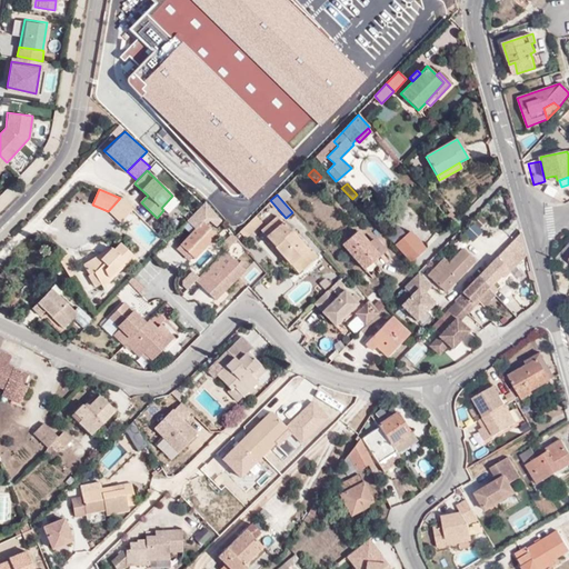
[(132,210),(120,198),(109,210),(121,221),(132,210)]
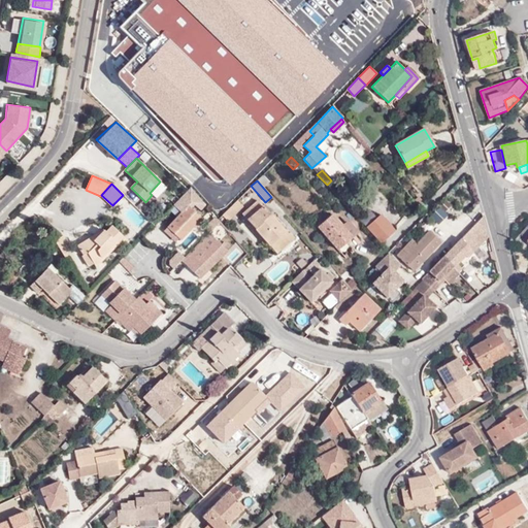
[(173,203),(182,211),(187,206),(195,213),(205,203),(190,188),(173,203)]
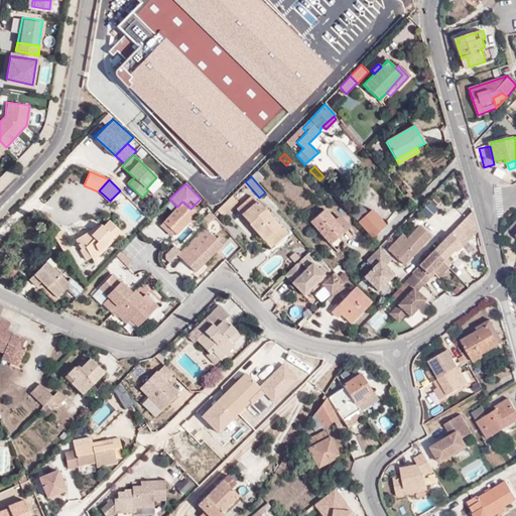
[(224,214),(236,202),(231,196),(219,209),(224,214)]
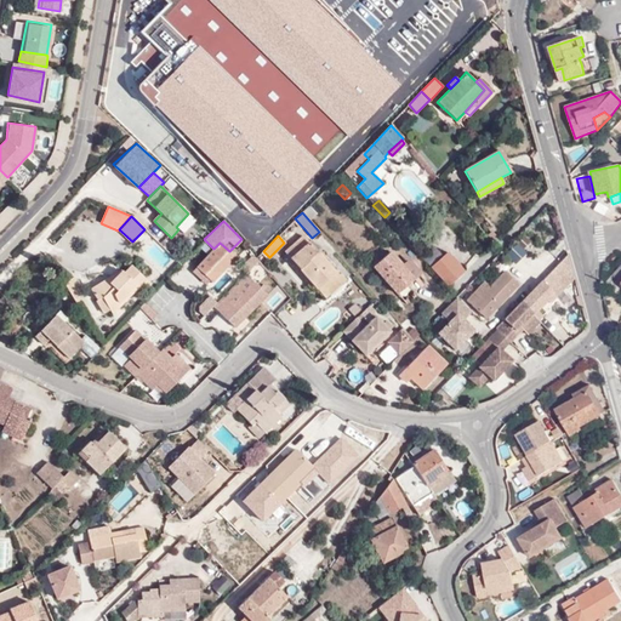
[(313,284),(317,288),(335,272),(303,235),(285,252),(291,260),(313,284)]
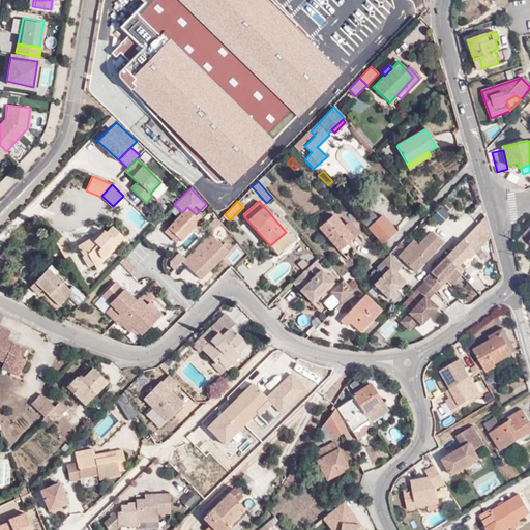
[(182,212),(169,227),(165,232),(173,240),(177,237),(181,241),(194,228),(196,229),(203,221),(196,214),(187,207),(182,212)]
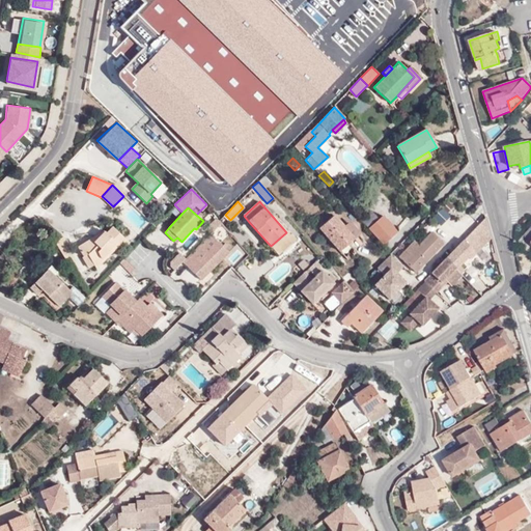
[(441,225),(450,216),(442,208),(434,217),(441,225)]
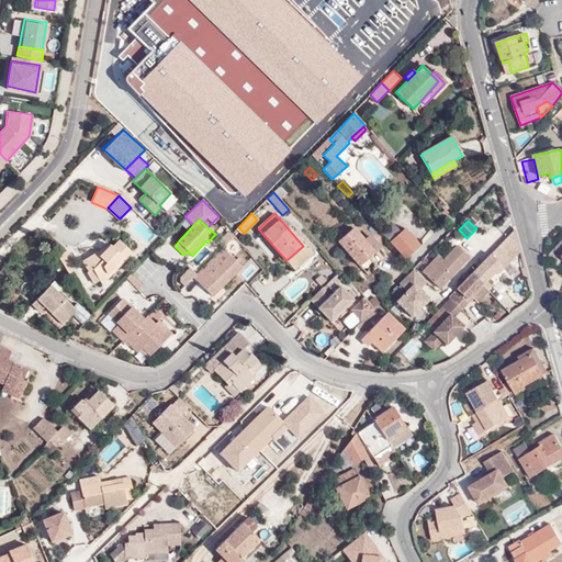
[(364,240),(353,227),(338,242),(359,266),(374,253),(373,250),(379,247),(369,236),(364,240)]
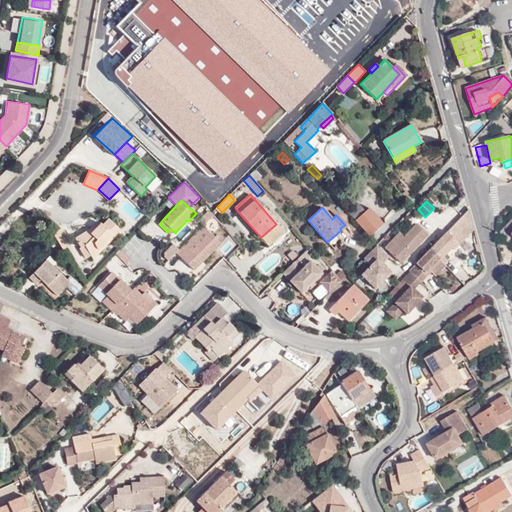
[(369,208),(354,220),(369,236),(383,224),(369,208)]
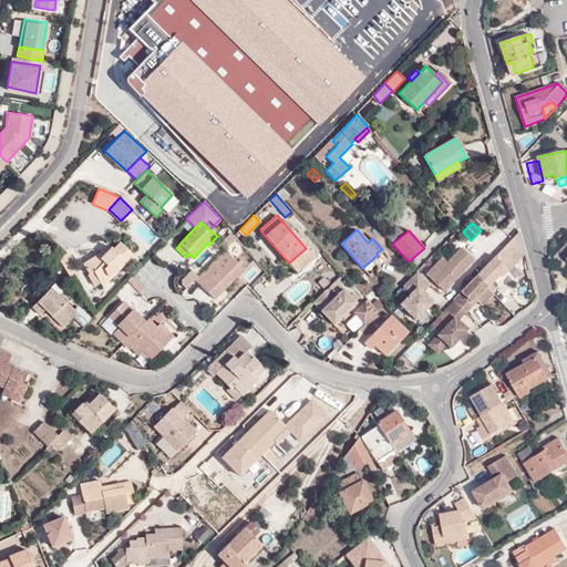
[(504,266),(507,268),(523,253),(516,232),(494,256),(504,266)]
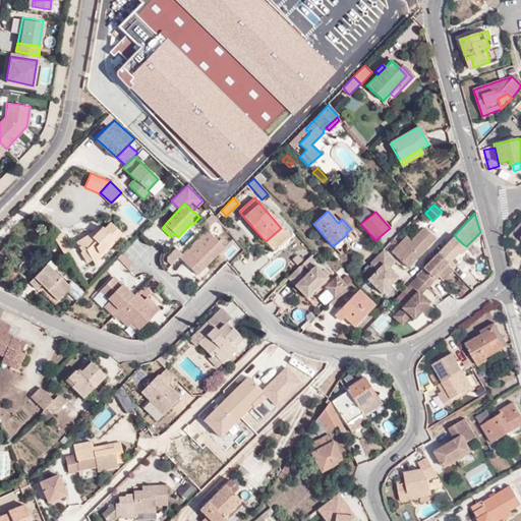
[(242,220),(261,240),(263,238),(244,218),(242,220)]
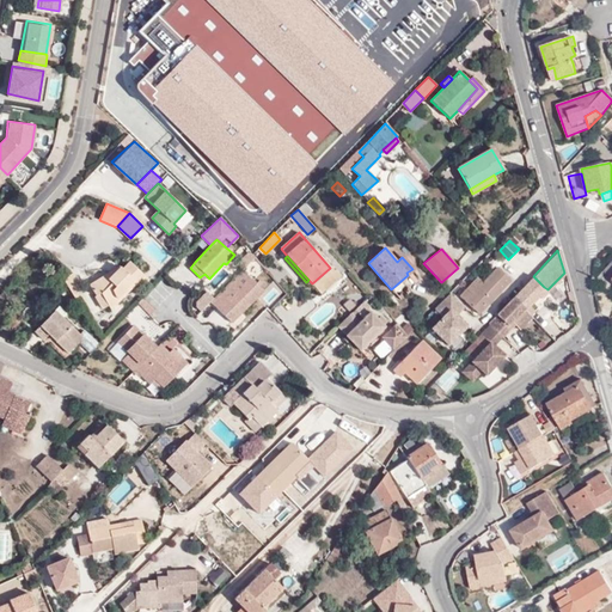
[(109,280),(105,276),(89,286),(103,308),(108,305),(111,310),(136,282),(133,279),(140,271),(130,262),(122,269),(121,268),(109,280)]
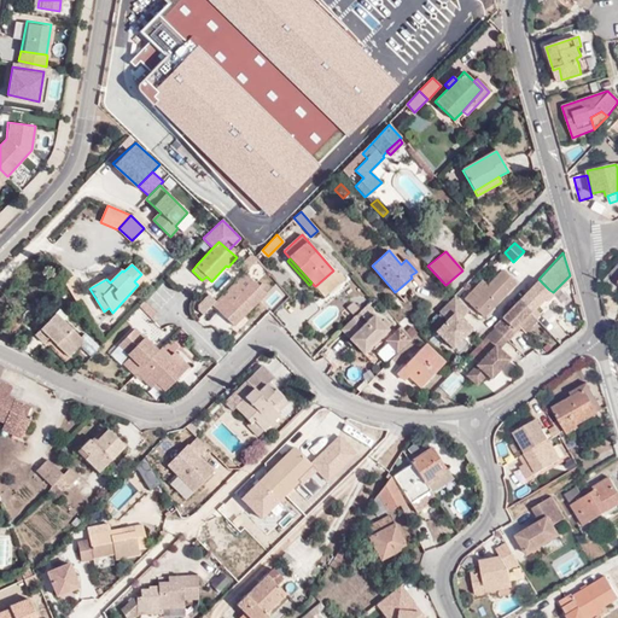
[(226,279),(231,269),(228,267),(226,266),(211,281),(217,287),(226,279)]
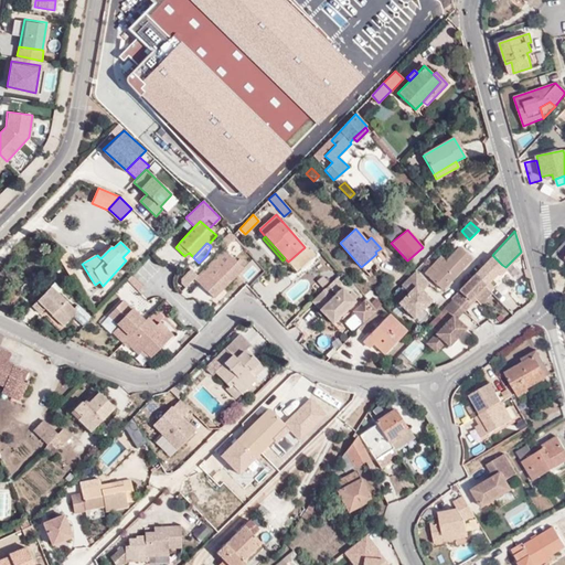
[(315,255),(307,245),(305,247),(288,262),(296,270),(315,255)]
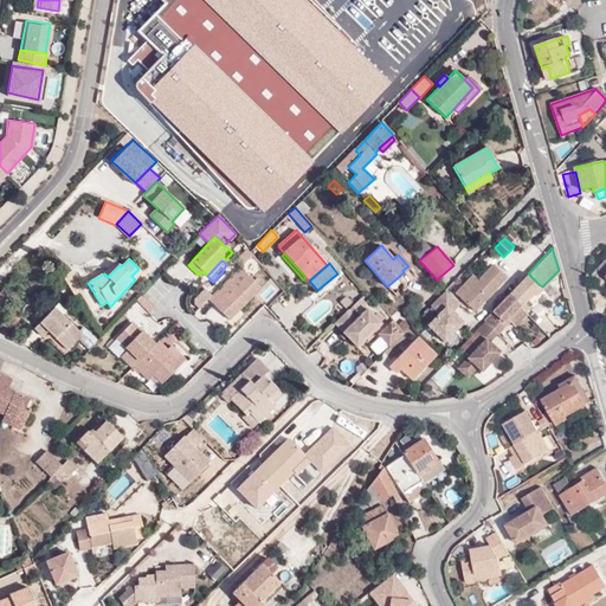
[(492,265),(477,282),(461,298),(474,311),(505,278),(492,265)]
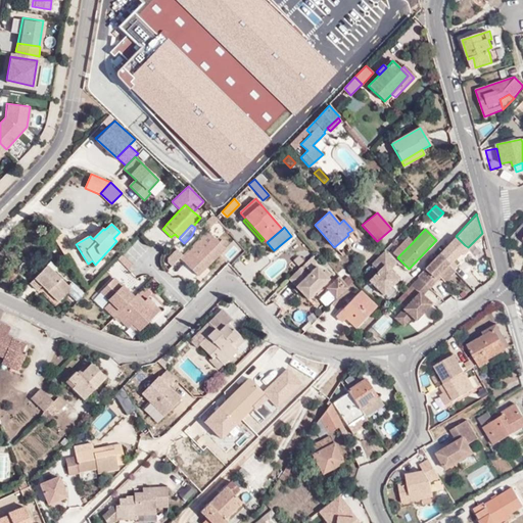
[(226,247),(207,230),(180,258),(198,276),(226,247)]
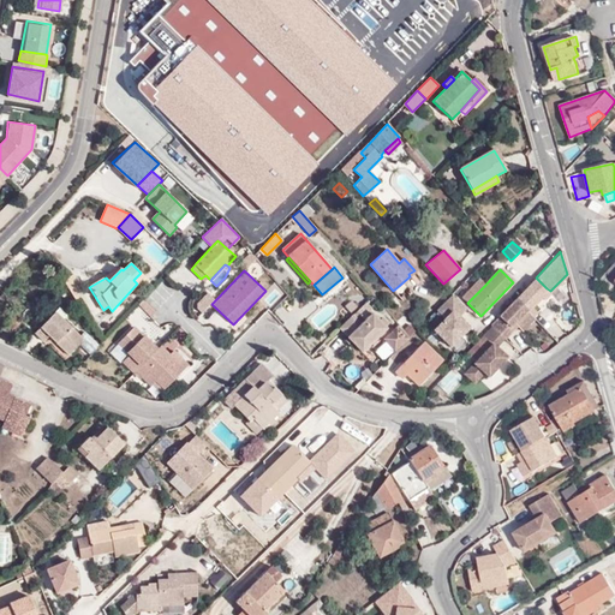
[(84,292),(73,273),(71,275),(65,281),(76,298),(84,292)]
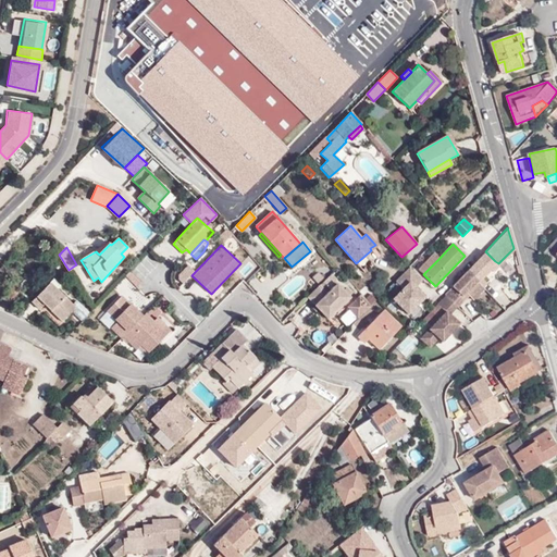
[(124,257),(131,250),(127,247),(121,254),(124,257)]
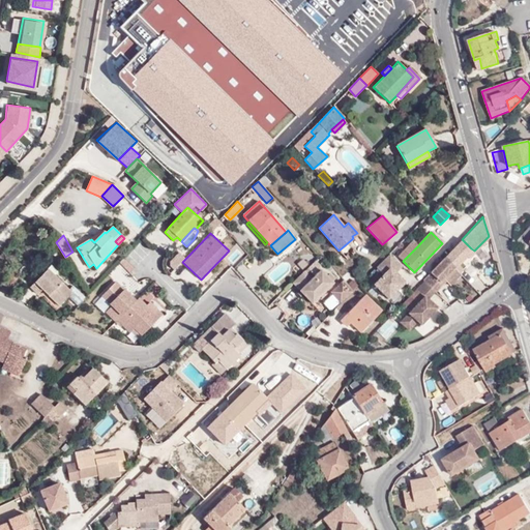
[(471,248),(462,239),(445,258),(454,267),(459,263),(471,248)]
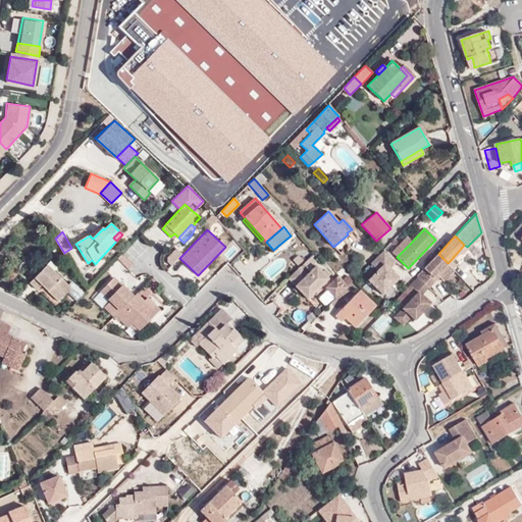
[(407,239),(393,254),(397,257),(411,243),(407,239)]
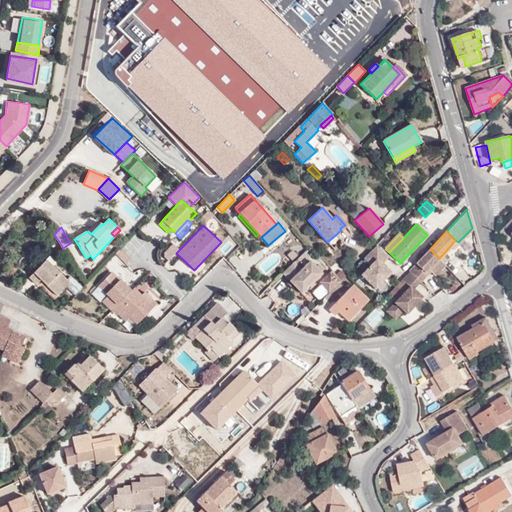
[(381,262),(386,257),(375,246),(364,258),(371,264),(362,273),(375,287),(390,271),(381,262)]
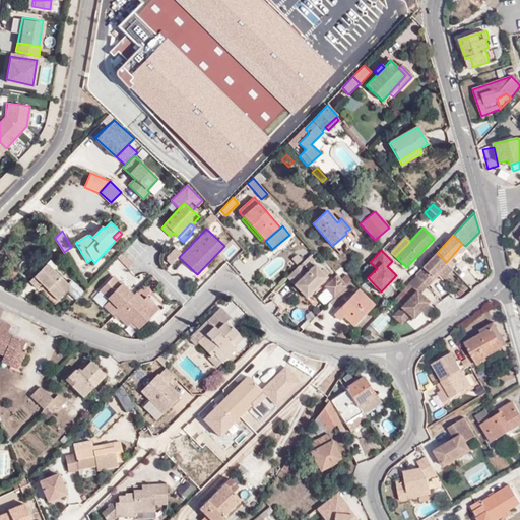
[(446,262),(437,253),(415,275),(416,276),(428,285),(428,286),(435,279),(433,276),(446,262)]
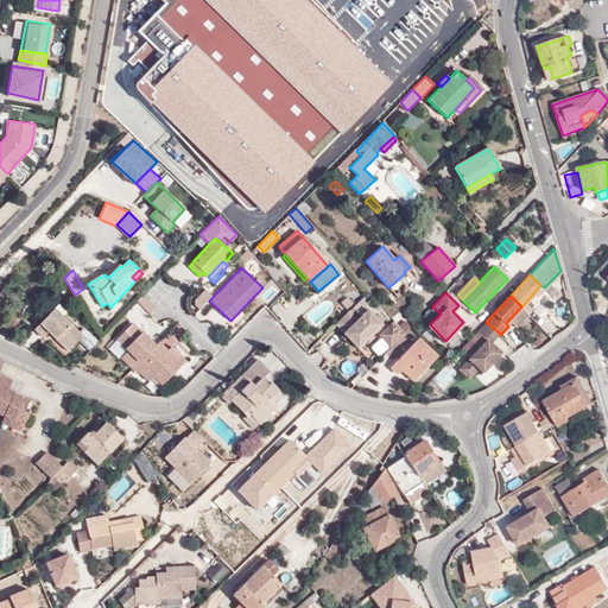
[(152,309),(152,306),(141,297),(137,302),(149,312),(152,309)]
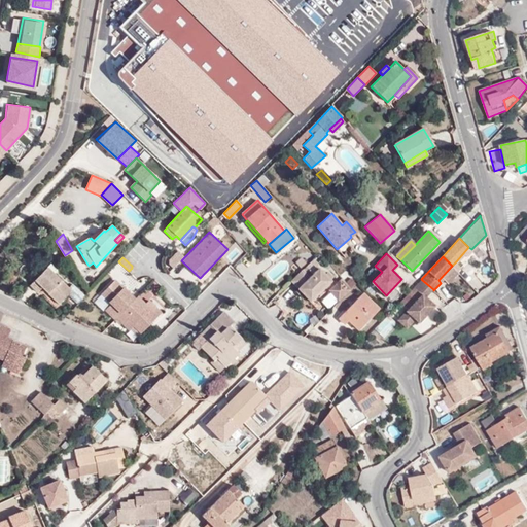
[(462,269),(456,261),(452,266),(458,272),(462,269)]
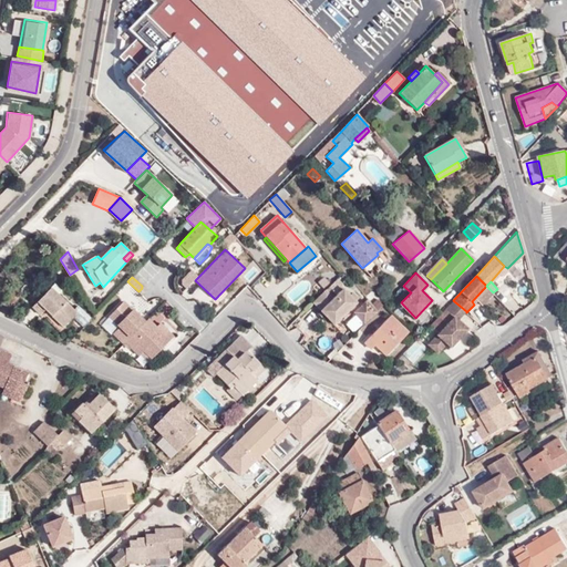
[(59,295),(62,291),(54,284),(32,307),(40,315),(45,309),(51,316),(63,327),(73,317),(84,327),(92,319),(78,306),(74,310),(59,295)]
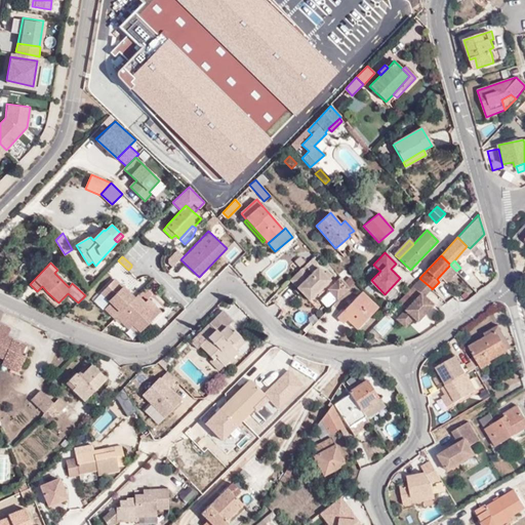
[(457,272),(456,271),(450,265),(437,279),(439,282),(442,279),(446,283),(457,272)]
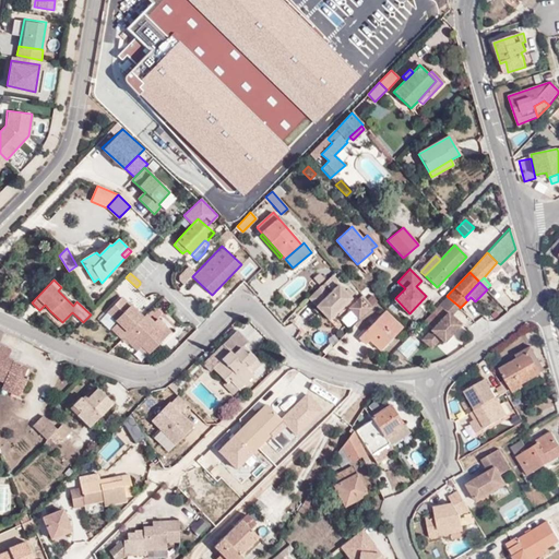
[(326,293),(320,286),(309,298),(314,305),(313,305),(328,319),(349,297),(344,292),(336,284),(326,293)]
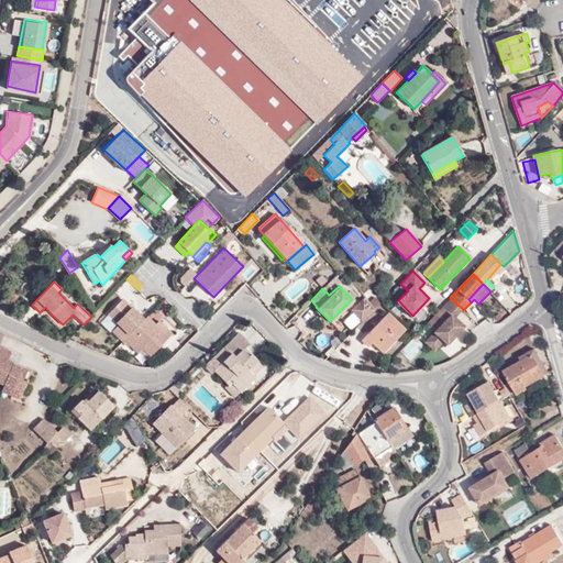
[(355,295),(350,289),(346,294),(352,299),(355,295)]
